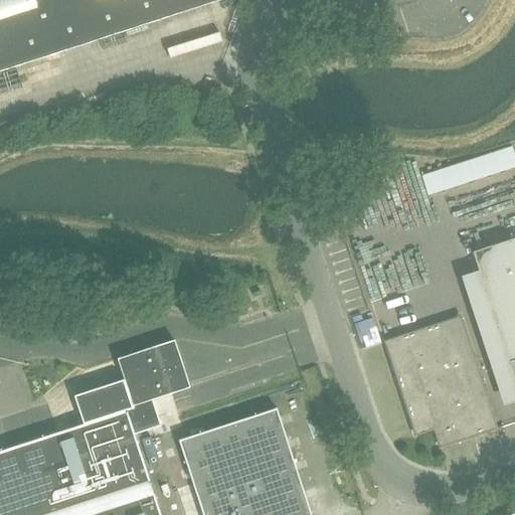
[(0,0),(0,70),(217,0),(0,0)]
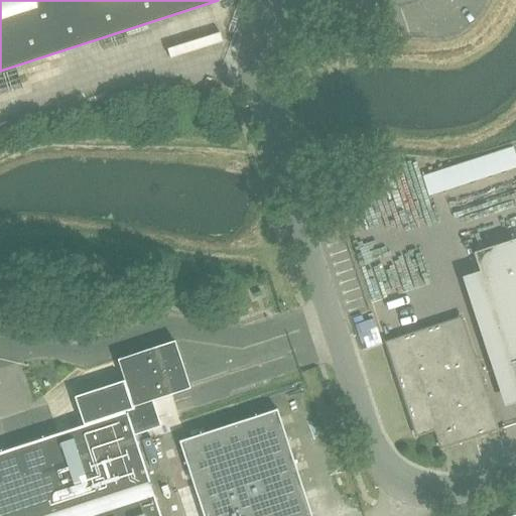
[(497,171),(515,164),(515,152),(514,148),(491,156),(497,171)]
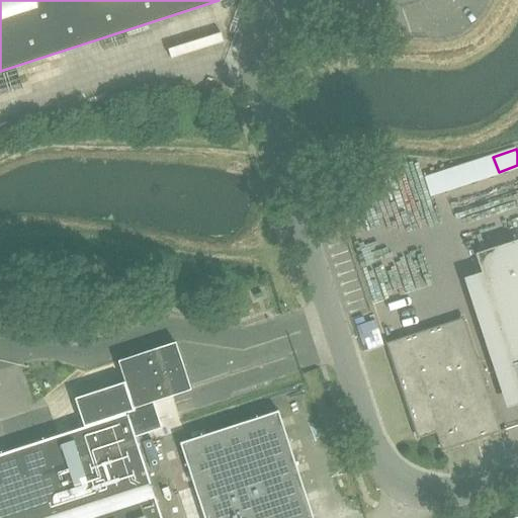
[(517,239),(473,254),(517,386),(517,239)]
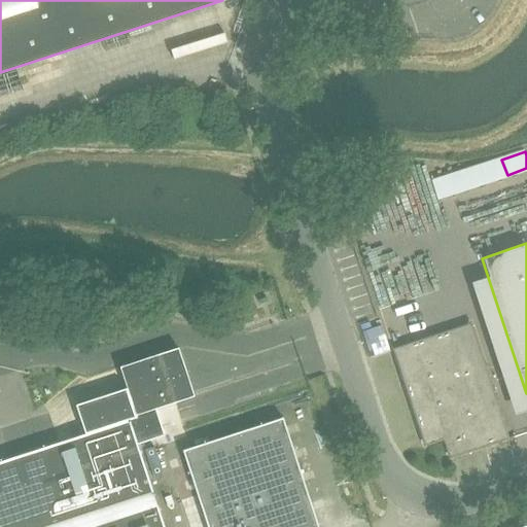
[(393,350),(394,351),(425,445),(444,438),(450,457),(507,438),(470,324),(393,350)]
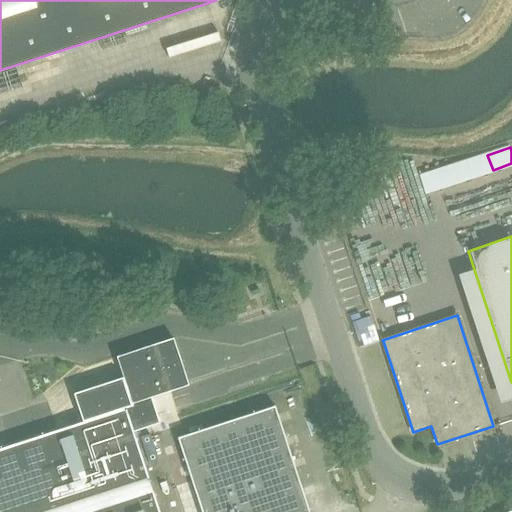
[(0,511),(159,511),(134,436),(198,415),(188,385),(172,338),(115,357),(121,375),(71,391),(81,422),(0,448),(0,511)]
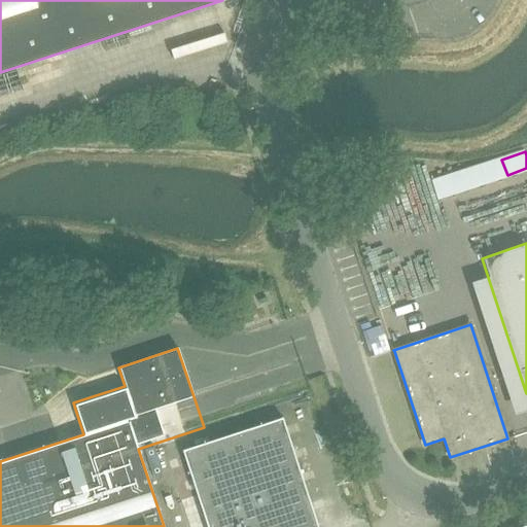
[(316,526),(281,418),(181,451),(205,526),(316,526)]
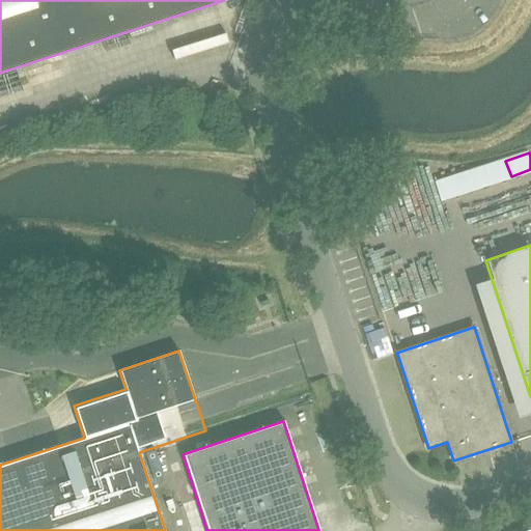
[(42,422),(21,431),(27,446),(48,437),(42,422)]
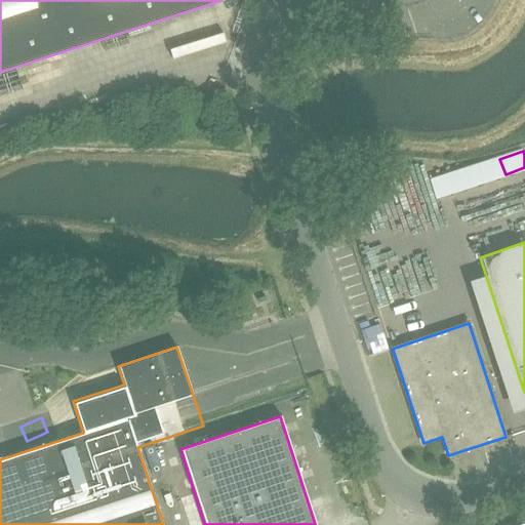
[(150,450),(157,483),(186,478),(178,444),(150,450)]
